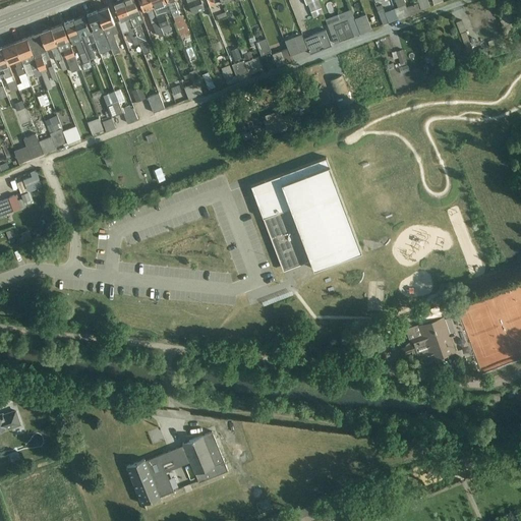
[(127,17),(137,13),(132,0),(123,0),(121,1),(127,17)]
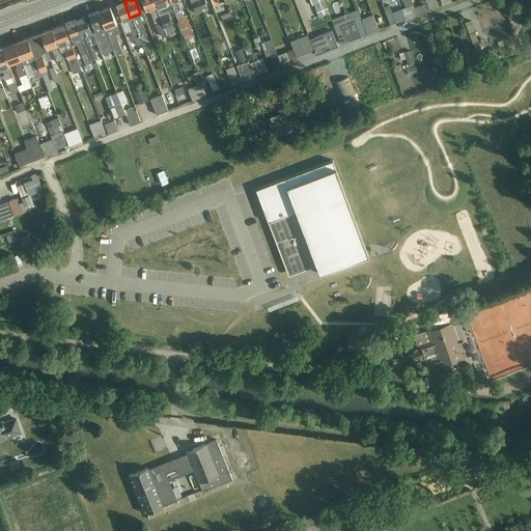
[(155,8),(150,0),(139,0),(145,12),(155,8)]
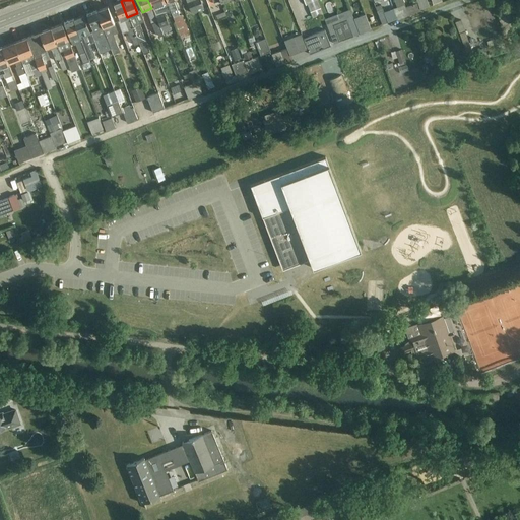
[(147,0),(151,8),(165,3),(163,0),(147,0)]
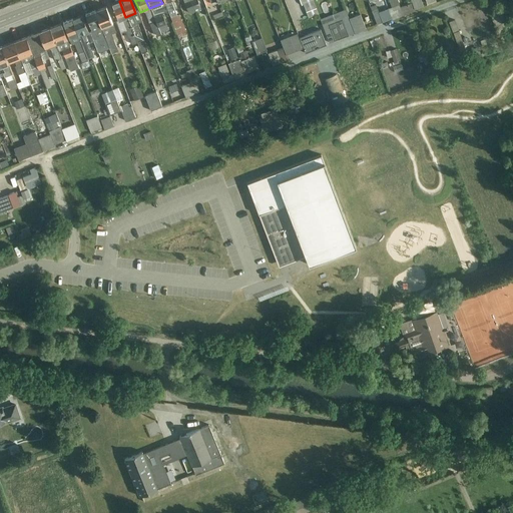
[(313,0),(301,0),(305,15),(316,13),(313,0)]
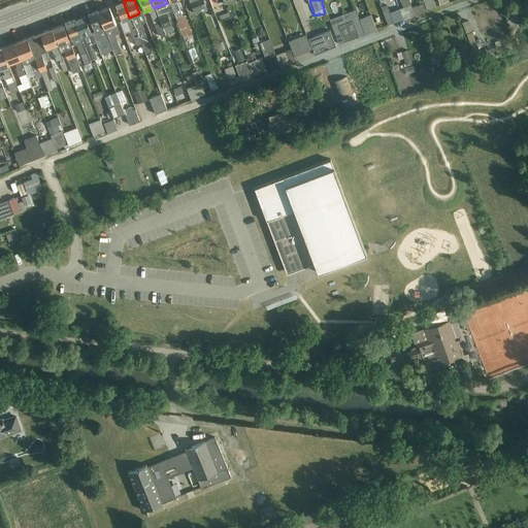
[(399,0),(401,7),(389,10),(386,1),(382,3),(387,23),(426,11),(423,2),(410,6),(407,0),(399,0)]
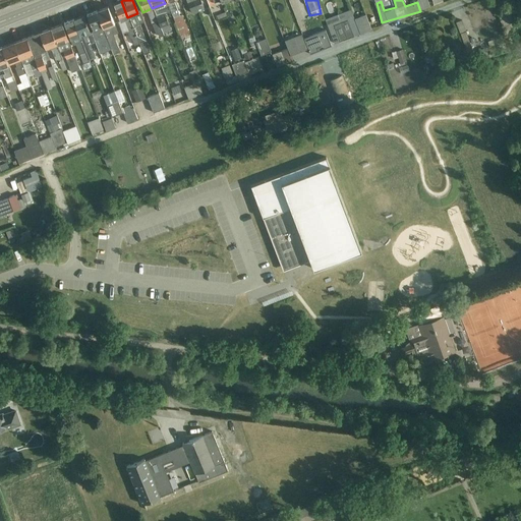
[(127,17),(121,1),(113,4),(119,20),(127,17)]
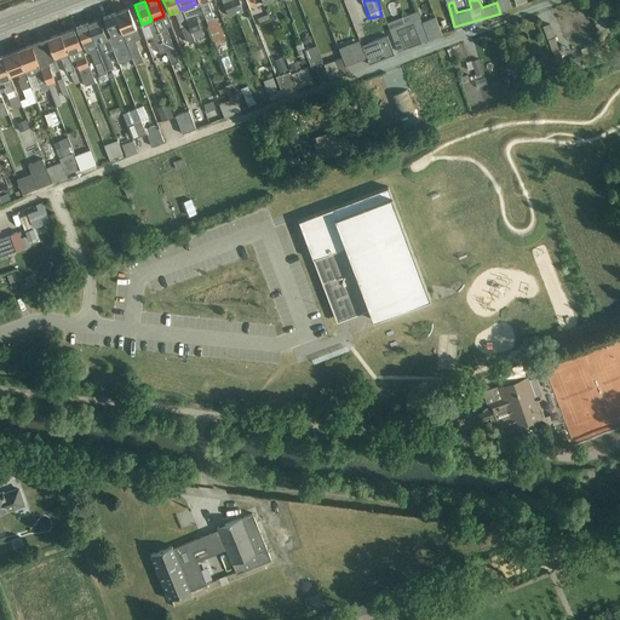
[(120,33),(136,28),(127,7),(113,12),(120,33)]
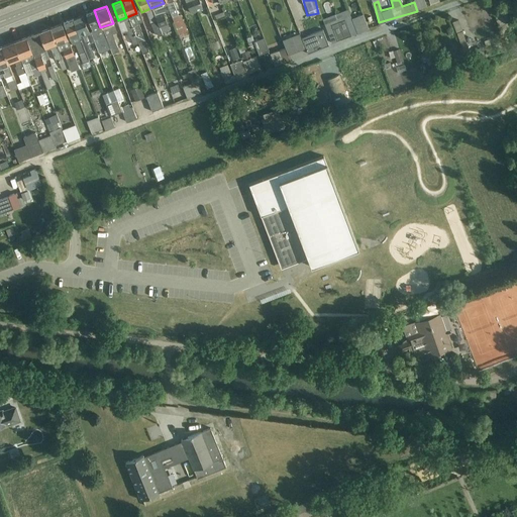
[(322,17),(331,42),(357,32),(347,8),(322,17)]
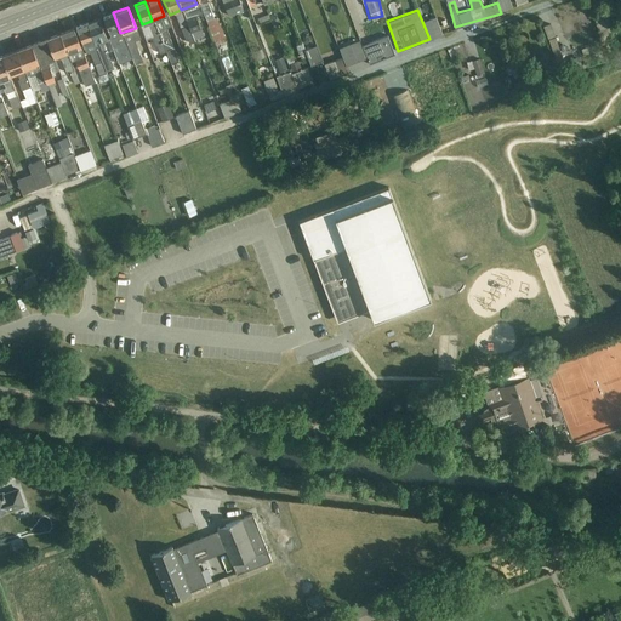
[(120,33),(113,12),(102,17),(109,38),(120,33)]
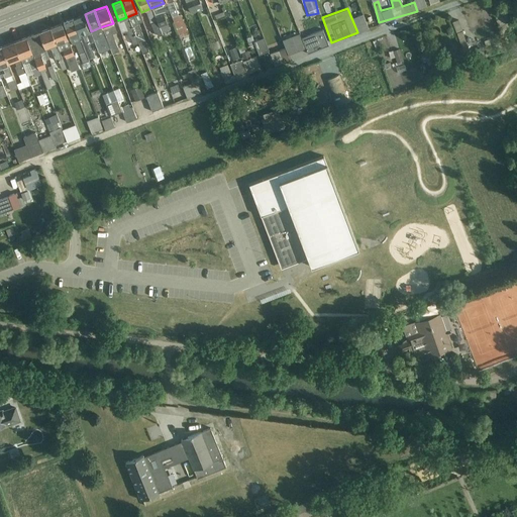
[(177,36),(187,33),(182,11),(171,14),(177,36)]
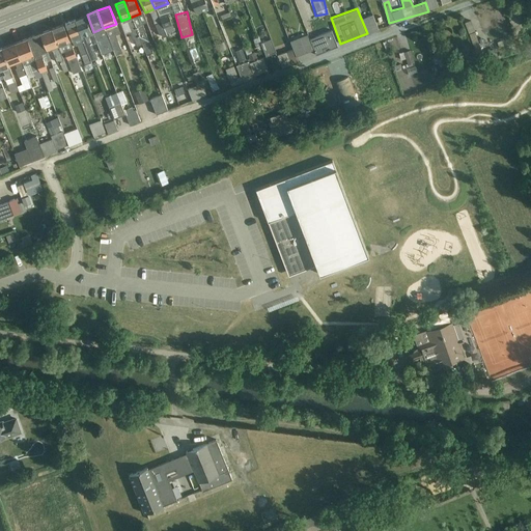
[(174,31),(171,17),(158,20),(157,12),(152,14),(158,34),(174,31)]
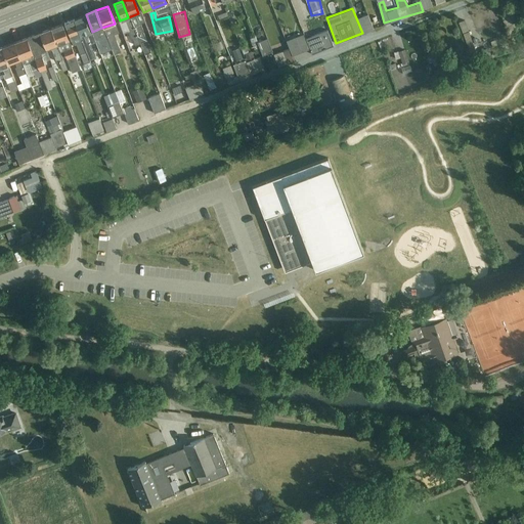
[(79,37),(89,33),(82,15),(72,19),(79,37)]
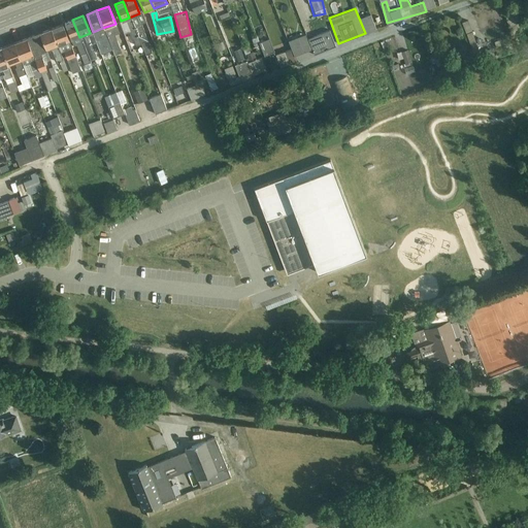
[(371,17),(361,19),(364,31),(374,29),(371,17)]
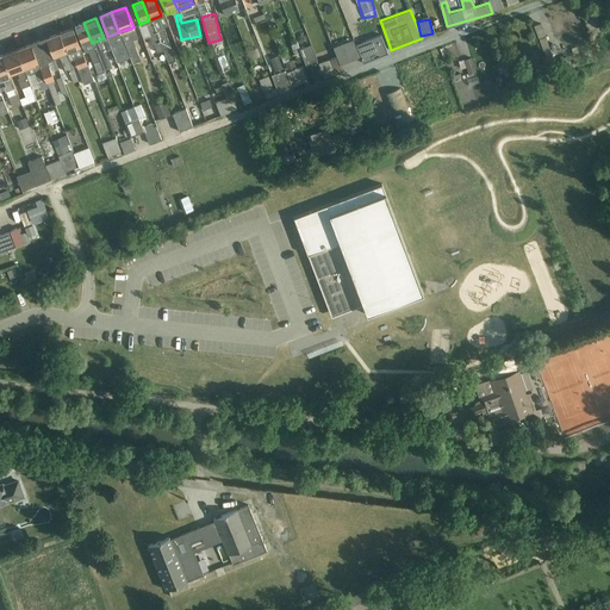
[(92,43),(83,23),(73,27),(81,48),(92,43)]
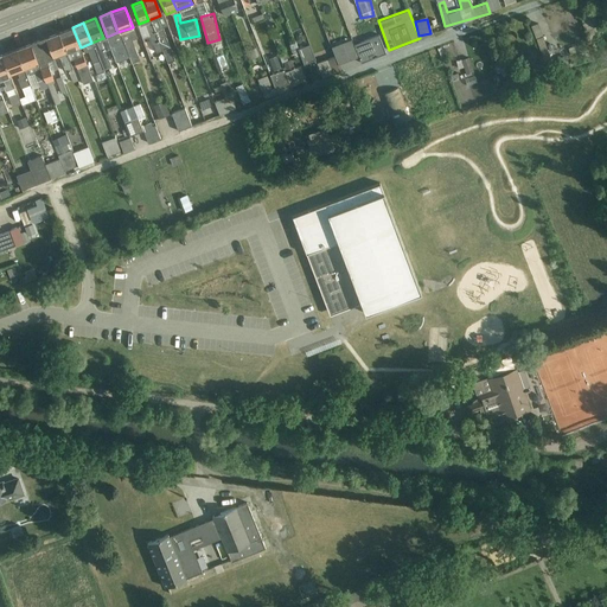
[(65,53),(78,48),(70,27),(57,33),(65,53)]
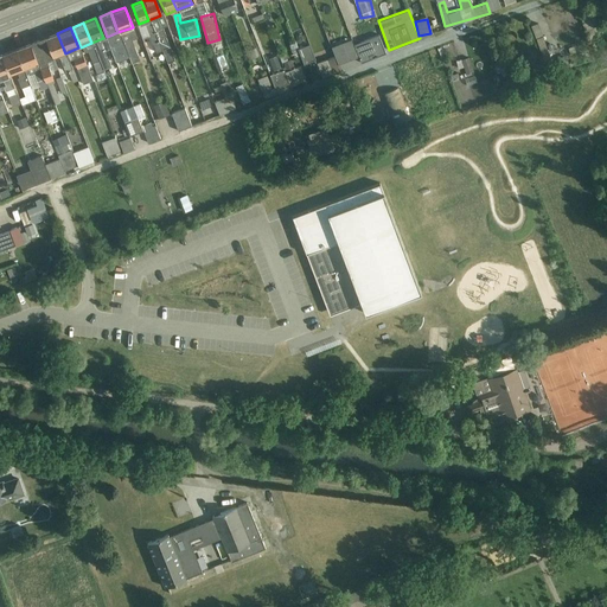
[(65,53),(57,33),(44,38),(52,58),(65,53)]
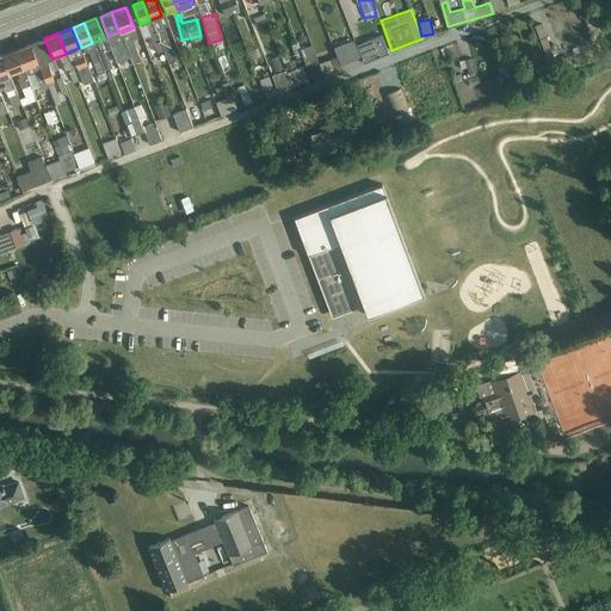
[(384,34),(355,43),(353,38),(333,45),(341,68),(389,53),(384,39),(386,39),(384,34)]
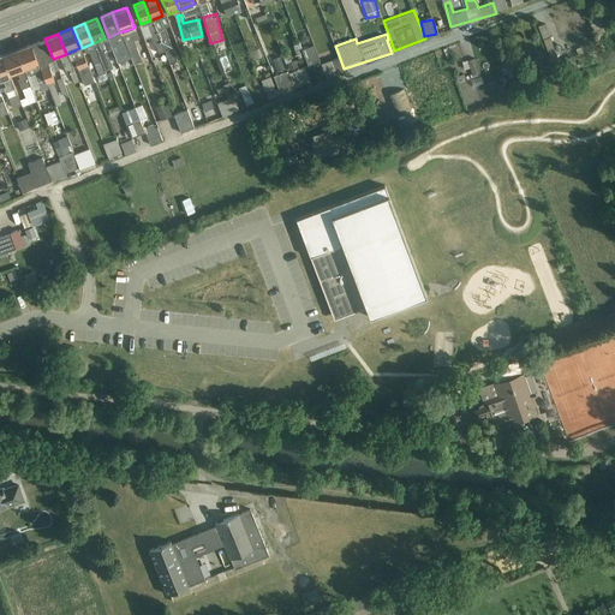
[(37,65),(53,59),(45,39),(29,45),(37,65)]
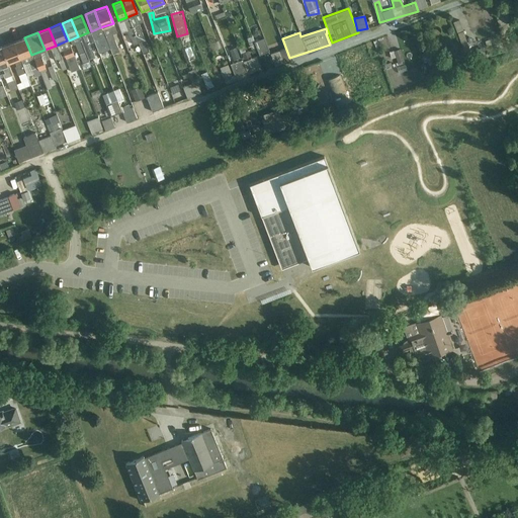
[(258,53),(268,50),(264,36),(253,39),(258,53)]
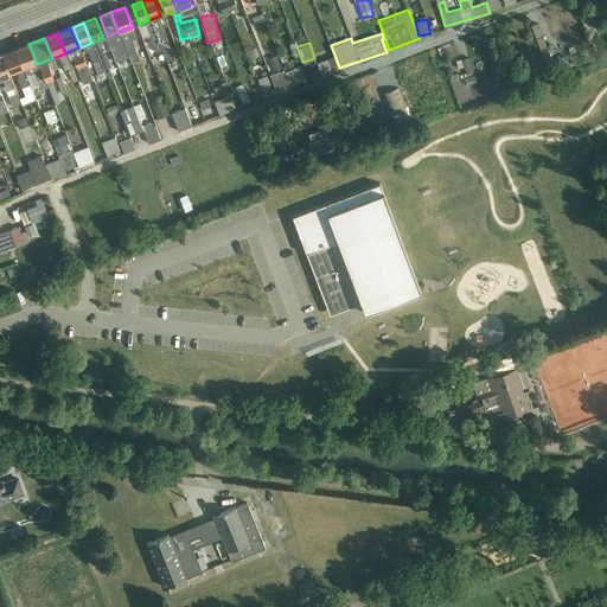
[(37,64),(29,44),(0,55),(0,56),(7,76),(37,64)]
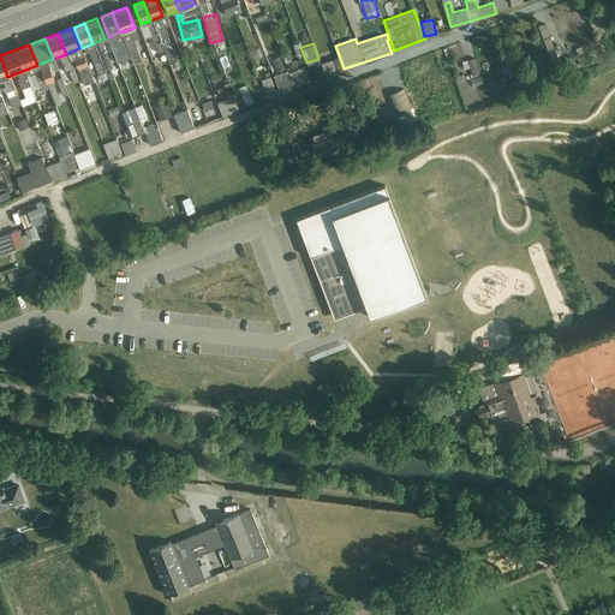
[(279,93),(309,88),(305,66),(292,69),(291,60),(282,61),(281,55),(273,57),(279,93)]
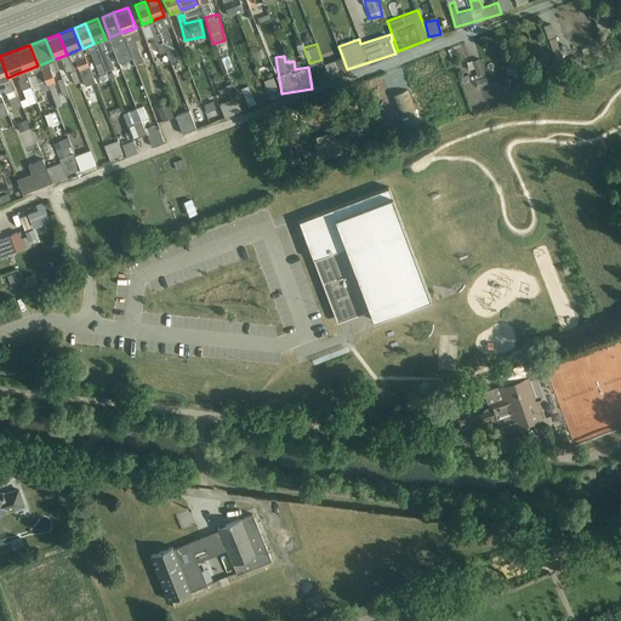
[(89,58),(75,62),(86,106),(100,102),(89,58)]
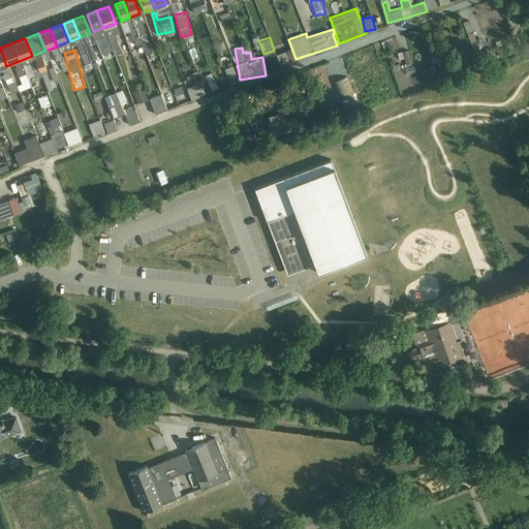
[(407,50),(399,52),(404,66),(411,63),(407,50)]
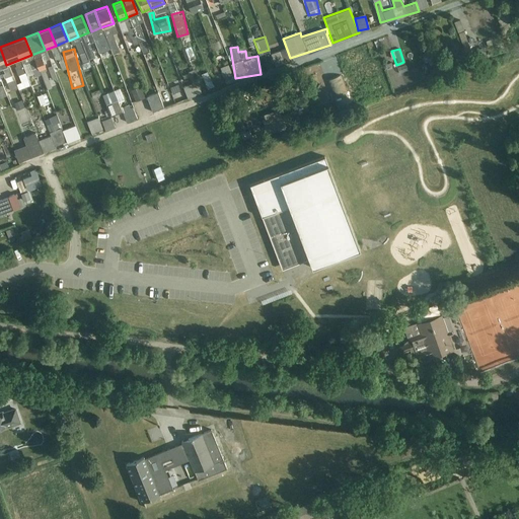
[(51,66),(40,71),(48,89),(59,85),(51,66)]
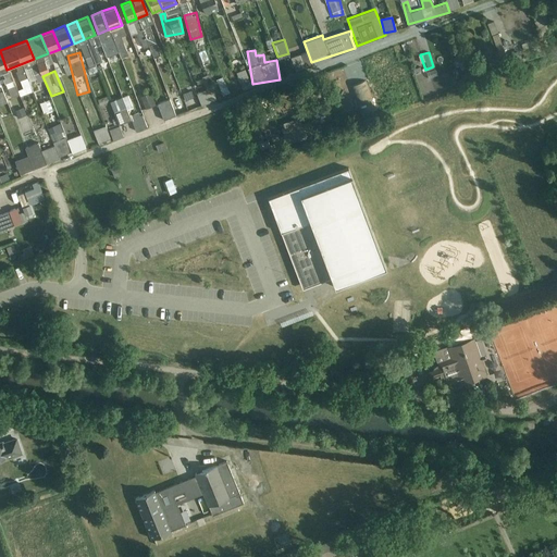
[(20,79),(22,87),(17,89),(20,96),(33,90),(27,76),(20,79)]
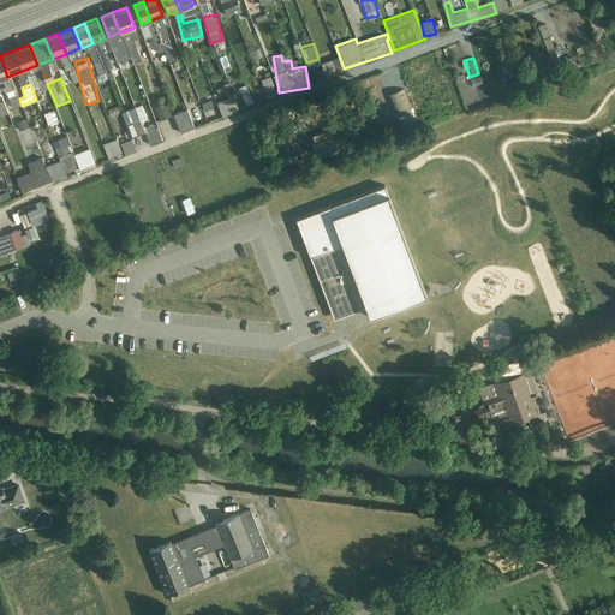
[(238,87),(245,105),(254,102),(246,84),(238,87)]
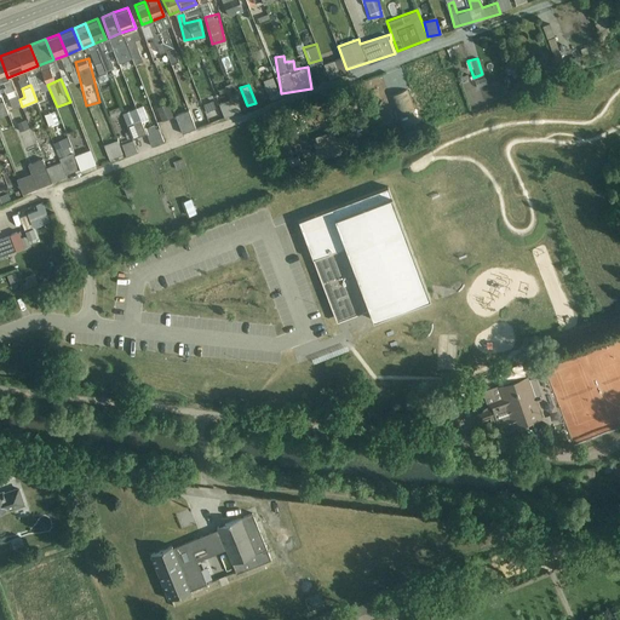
[(6,89),(7,92),(3,93),(9,109),(21,105),(13,86),(6,89)]
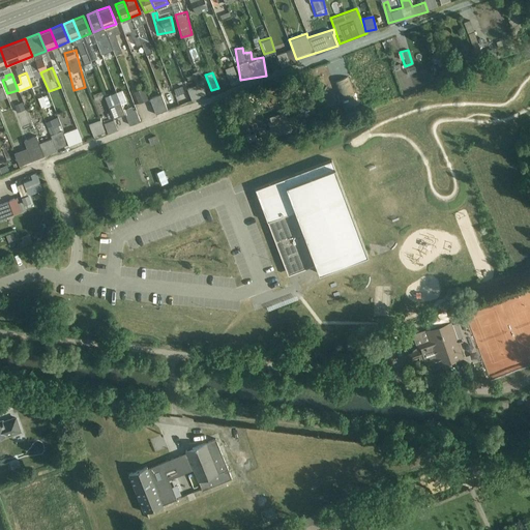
[(186,87),(190,99),(200,96),(196,84),(186,87)]
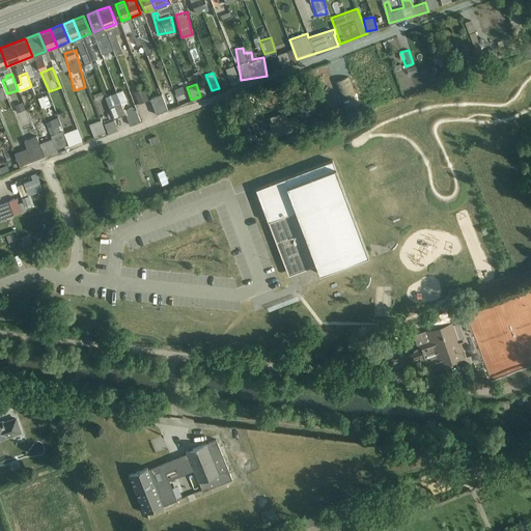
[(143,87),(134,91),(138,103),(147,100),(143,87)]
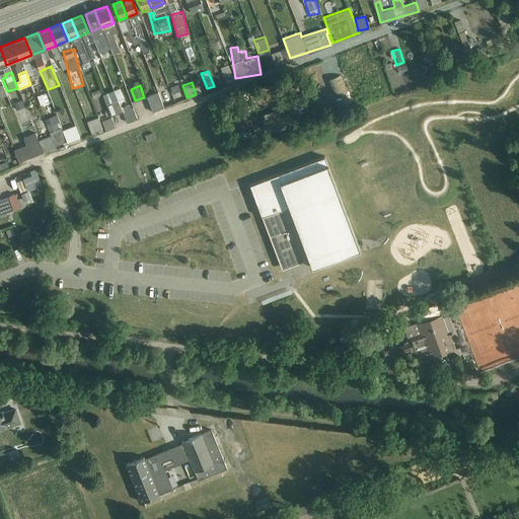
[(120,87),(102,93),(109,116),(128,108),(120,87)]
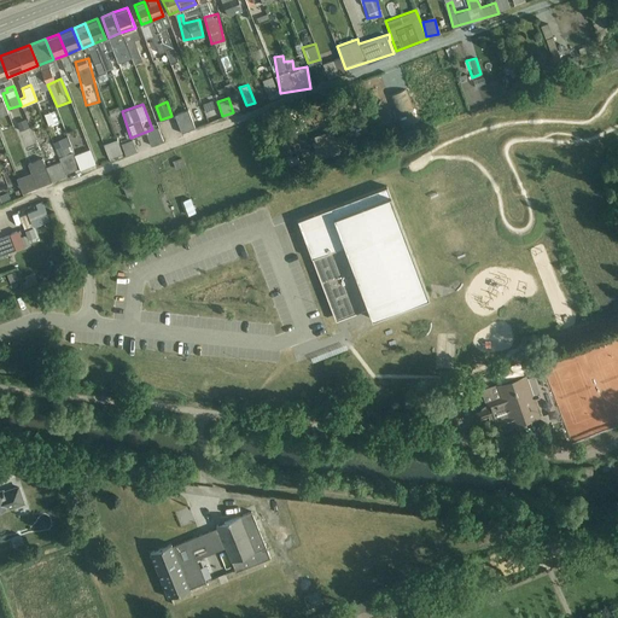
[(187,110),(174,115),(182,133),(194,128),(187,110)]
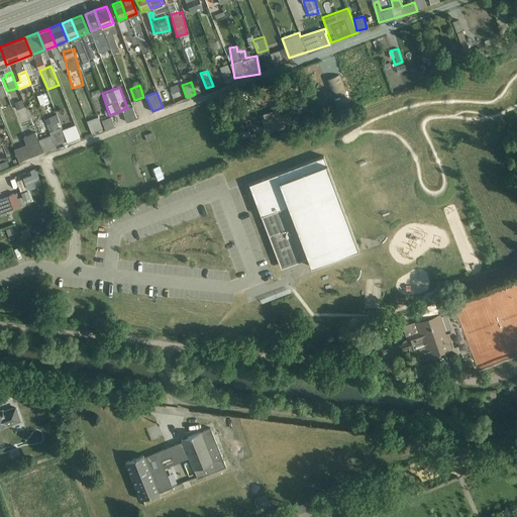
[(40,106),(48,103),(44,93),(36,96),(40,106)]
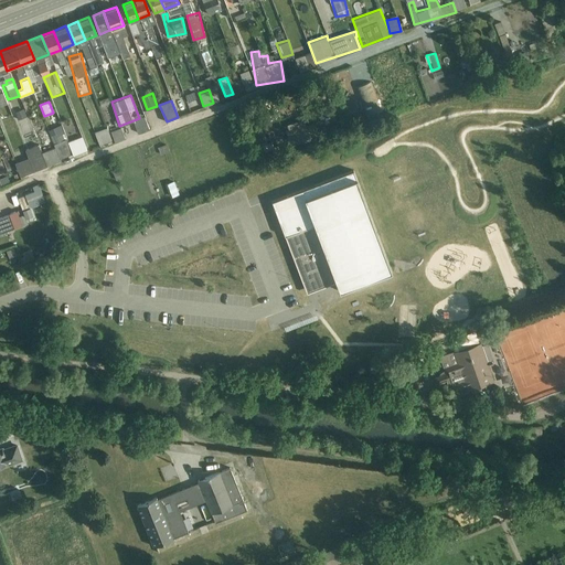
[(24,109),(16,113),(18,119),(27,116),(24,109)]
